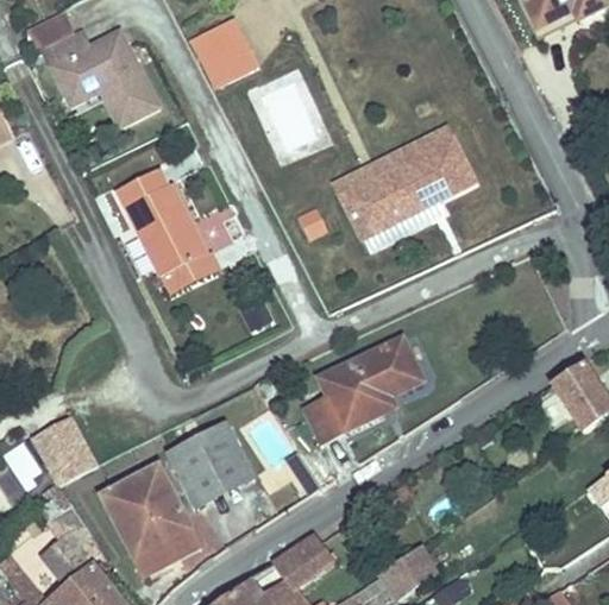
[(528,0),(541,25),(577,8),(583,20),(608,7),(608,0),(528,0)]
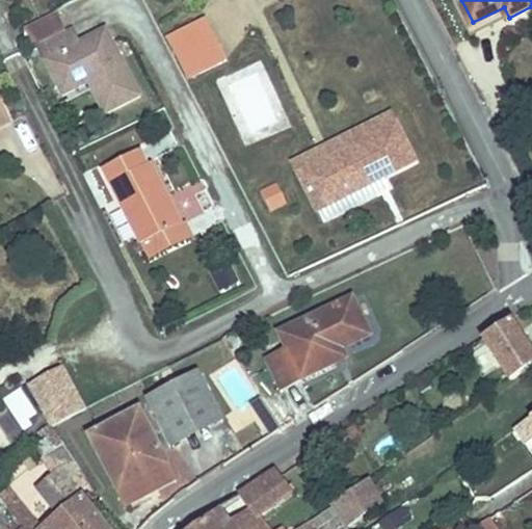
[(48,36),(67,28),(58,12),(24,30),(32,46),(37,43),(48,36)]
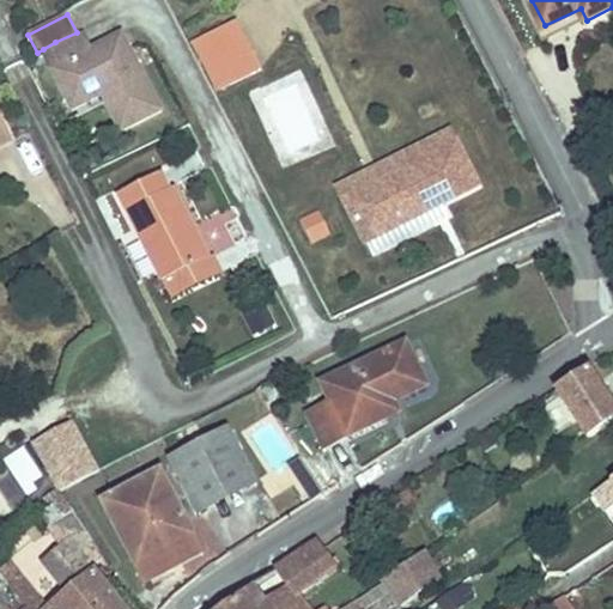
[(237,17),(196,37),(220,87),(263,66),(237,17)]
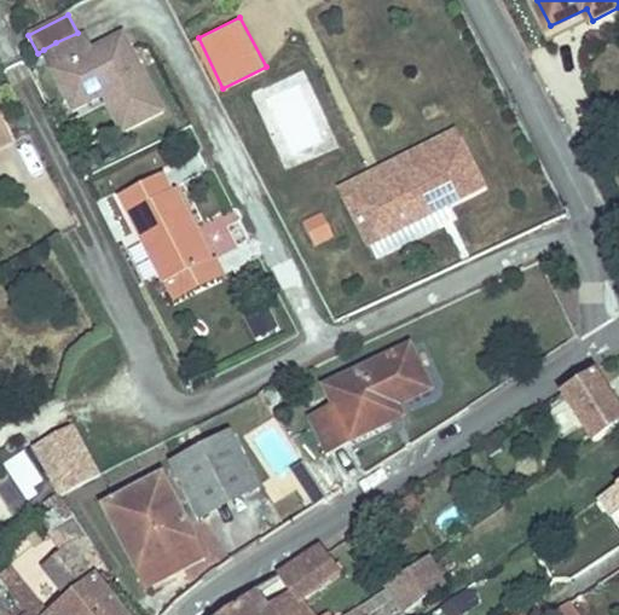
[(84,29),(77,33),(56,42),(44,50),(68,94),(98,79),(104,92),(123,129),(165,108),(131,44),(122,48),(114,34),(93,46),(84,29)]
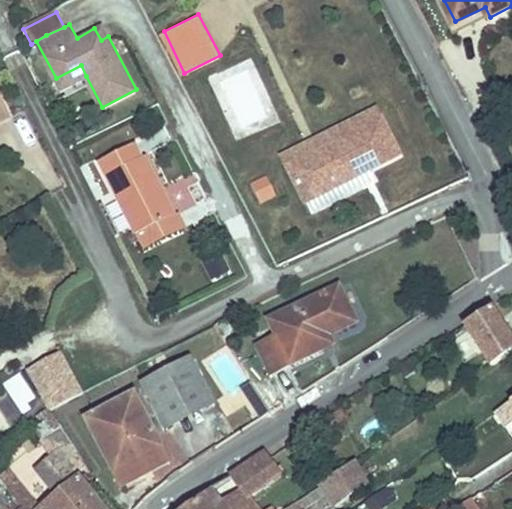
[(108,36),(102,25),(94,28),(101,40),(108,36)]
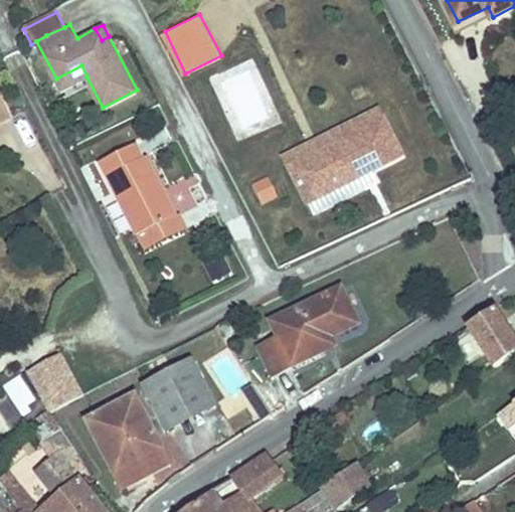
[(62,90),(87,76),(81,65),(56,78),(62,90)]
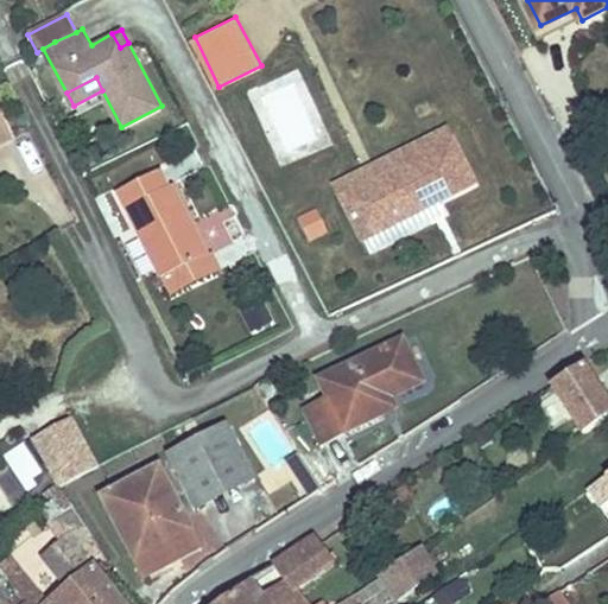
[(344,192),(365,235),(439,198),(475,180),(454,138),(425,152),(393,169),(344,192)]
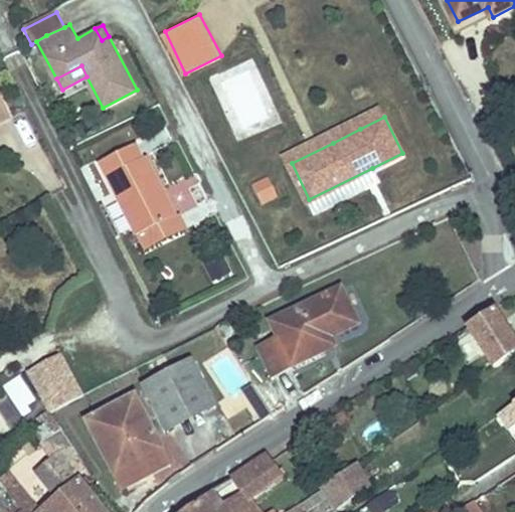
[(156,191),(161,189),(144,156),(141,157),(133,143),(99,160),(136,234),(170,217),(156,191)]
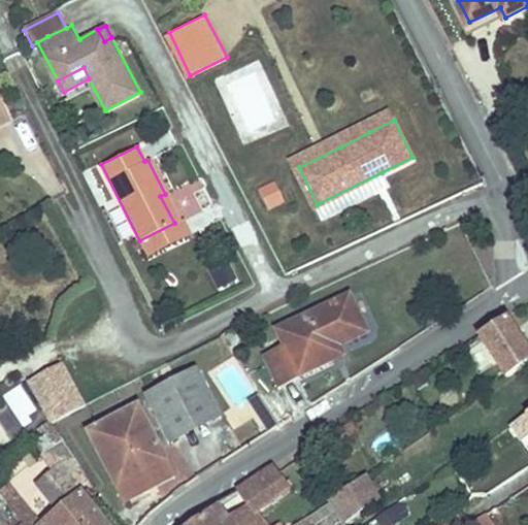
[(276,177),(257,185),(265,207),(285,200),(276,177)]
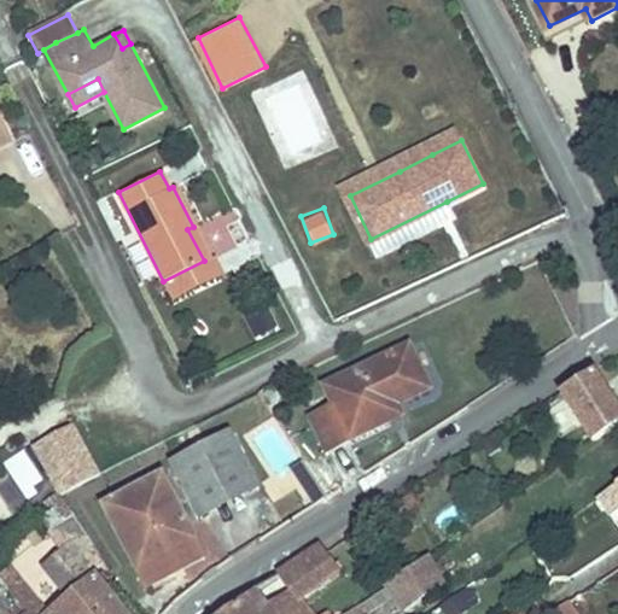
[(209,258),(193,227),(187,229),(204,261),(209,258)]
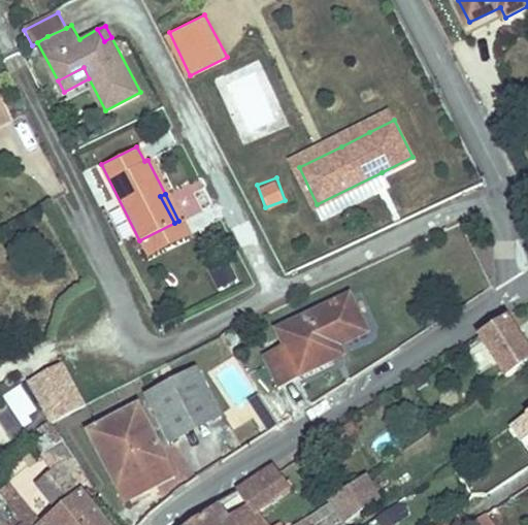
[(206,263),(219,288),(239,277),(227,253),(206,263)]
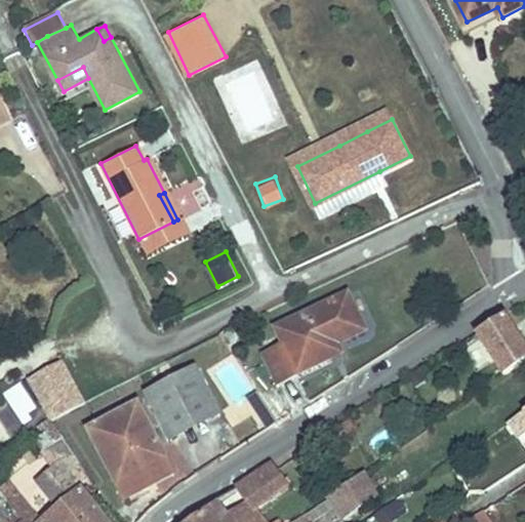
[(284,343),(265,352),(277,382),(329,357),(325,348),(339,342),(365,329),(350,292),(277,326),(284,343)]
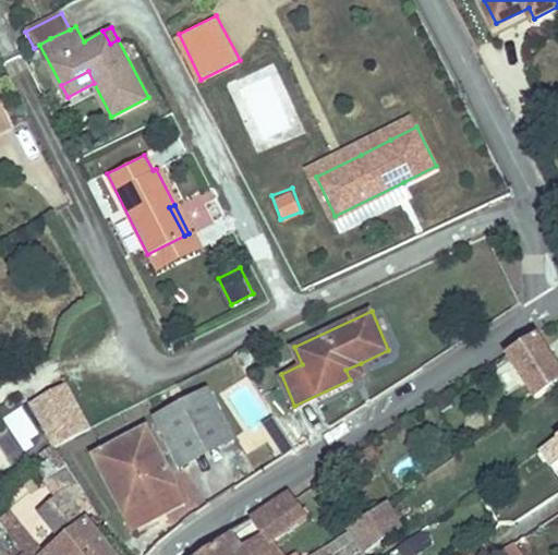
[(557,365),(535,333),(505,352),(534,396),(557,379),(557,365)]
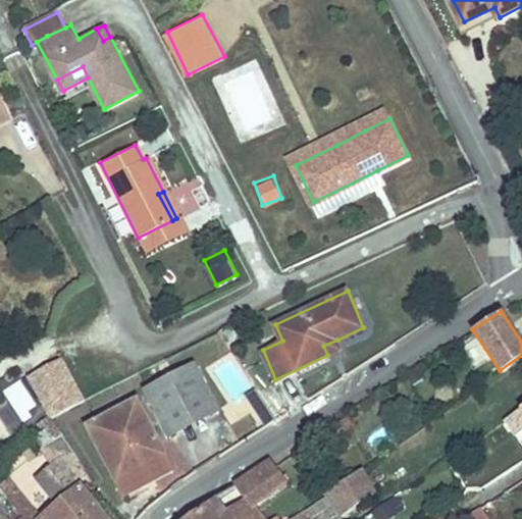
[(323,346),(327,355),(342,349),(337,340),(323,346)]
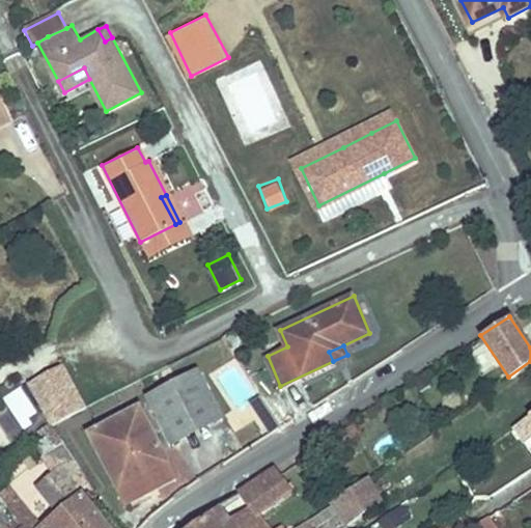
[(46,423),(86,410),(68,361),(29,376),(46,423)]
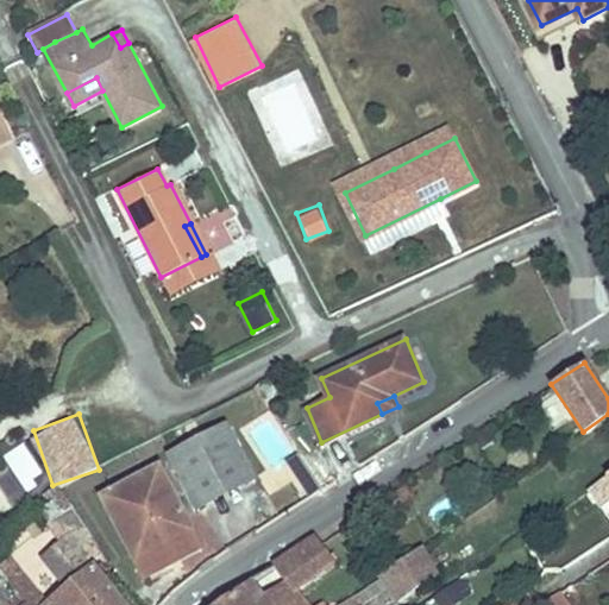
[(169,453),(196,508),(253,478),(226,424),(169,453)]
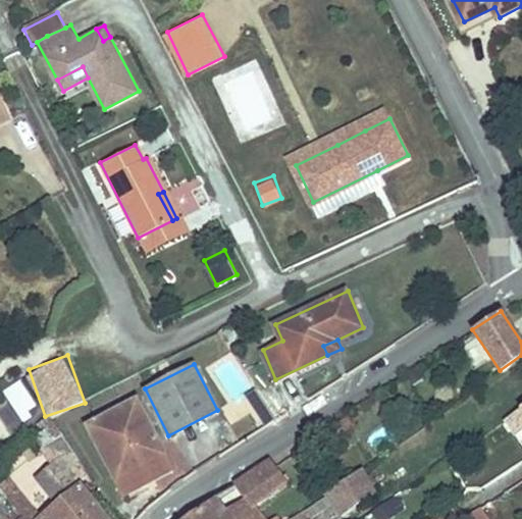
[(18,378),(4,391),(23,414),(39,402),(18,378)]
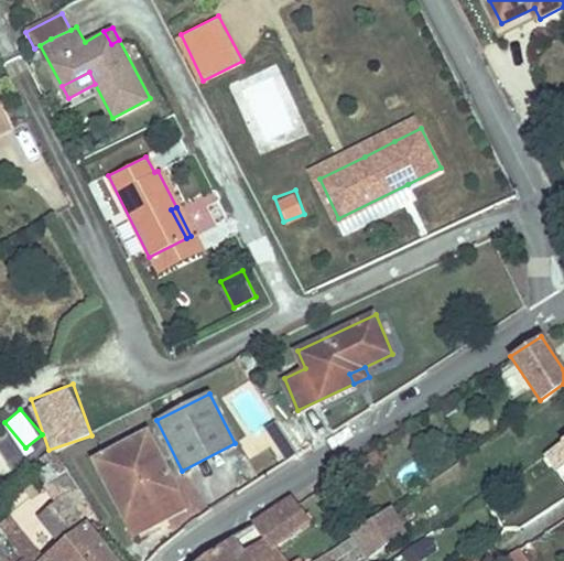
[(274,421),(263,430),(285,455),(296,446),(274,421)]
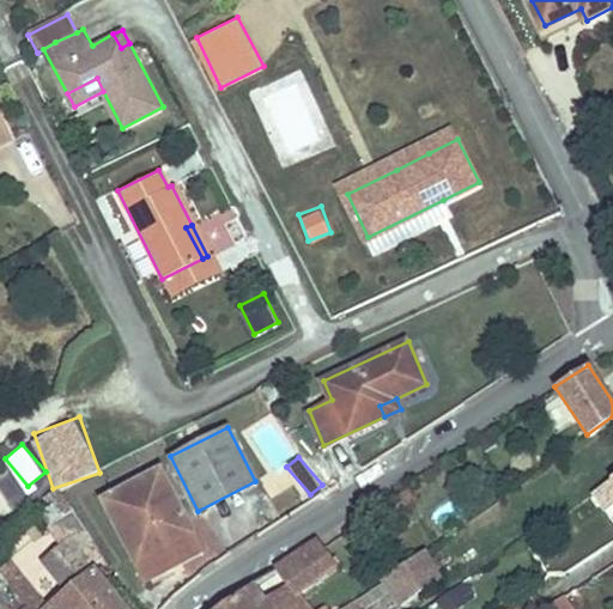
[(137,529),(155,554),(196,534),(163,469),(105,499),(126,537),(137,529)]
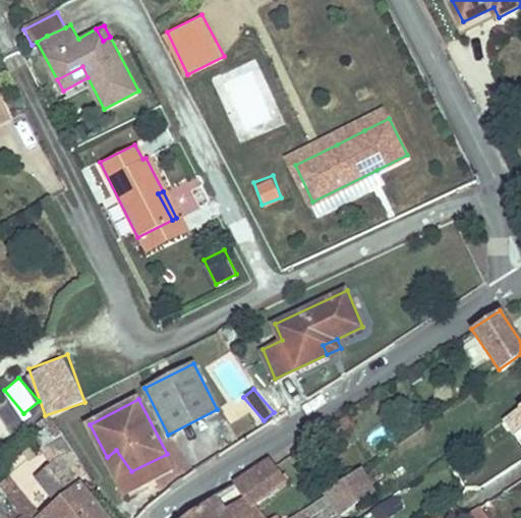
[(62,436),(48,415),(38,421),(44,428),(52,441),(62,436)]
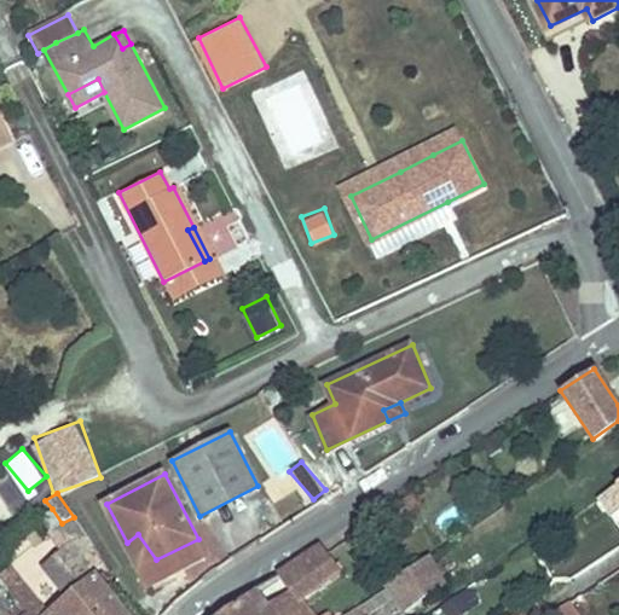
[(41,517),(61,545),(65,551),(86,534),(74,517),(62,523),(52,509),(41,517)]
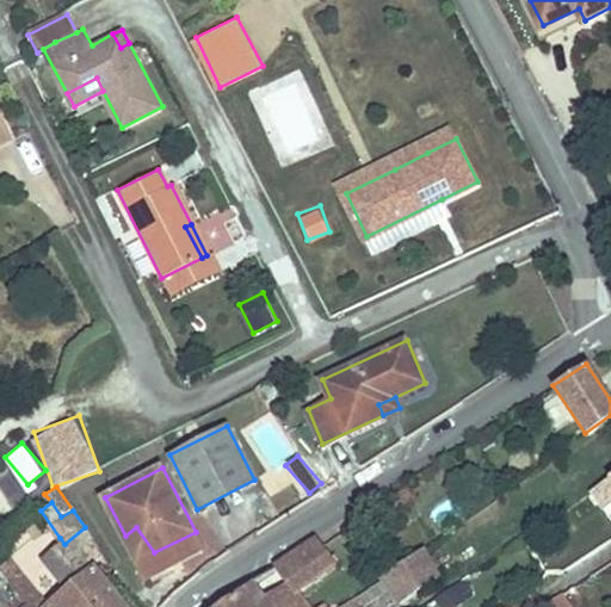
[(12,558),(0,567),(0,570),(29,606),(127,606),(92,563),(100,553),(85,527),(65,544),(45,558),(68,587),(48,604),(12,558)]
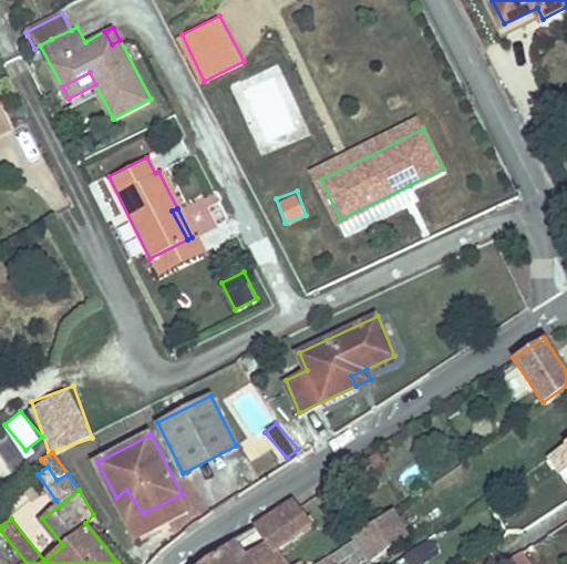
[(130,521),(143,513),(126,490),(116,498),(130,521)]
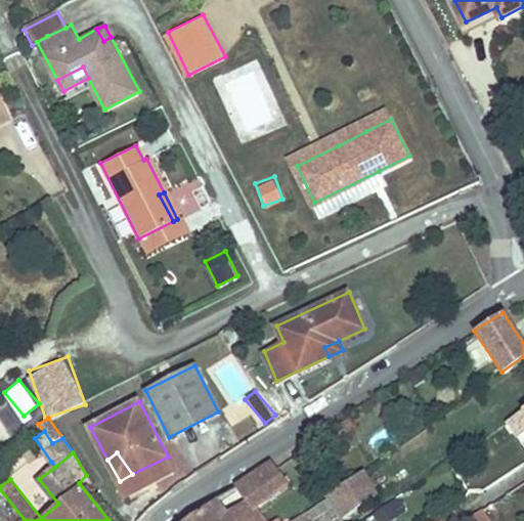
[(281,478),(271,463),(235,488),(251,510),(291,480),(287,475),(281,478)]
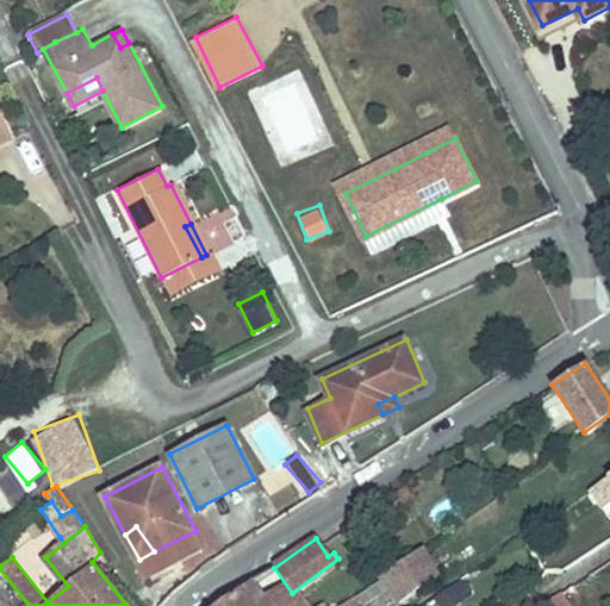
[(434,576),(416,550),(381,574),(399,600),(434,576)]
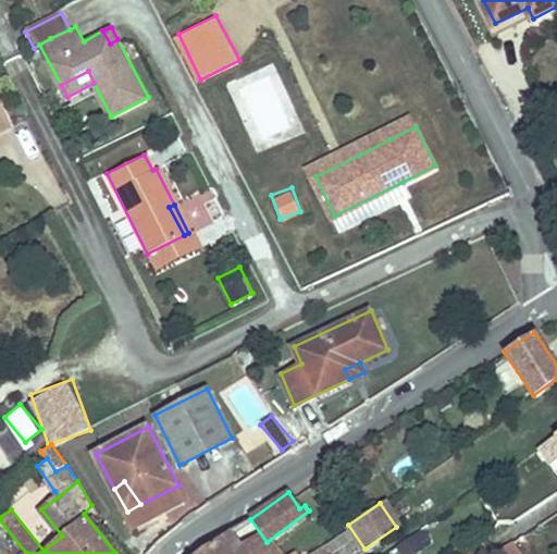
[(274,553),(267,542),(250,519),(232,532),(247,553),(274,553)]
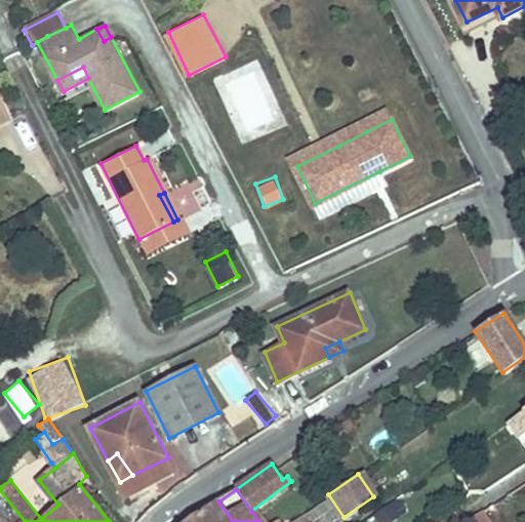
[(378,521),(388,521),(407,512),(400,498),(373,513),(378,521)]
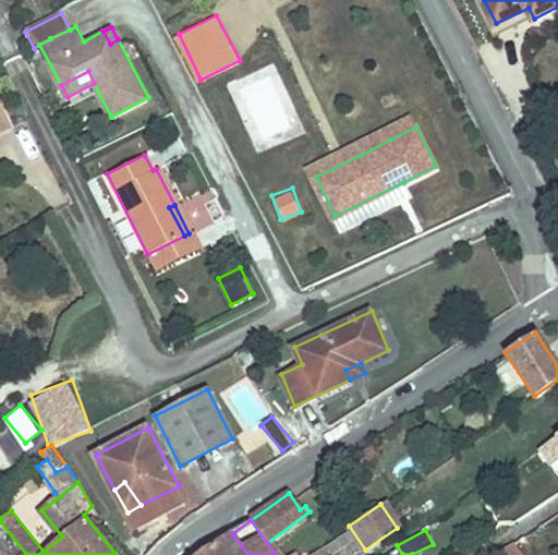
[(247,554),(232,533),(199,554),(247,554)]
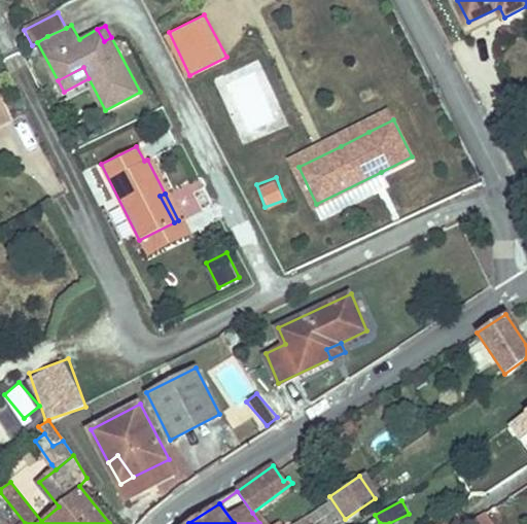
[(494,523),(485,509),(464,521),(465,523),(494,523)]
